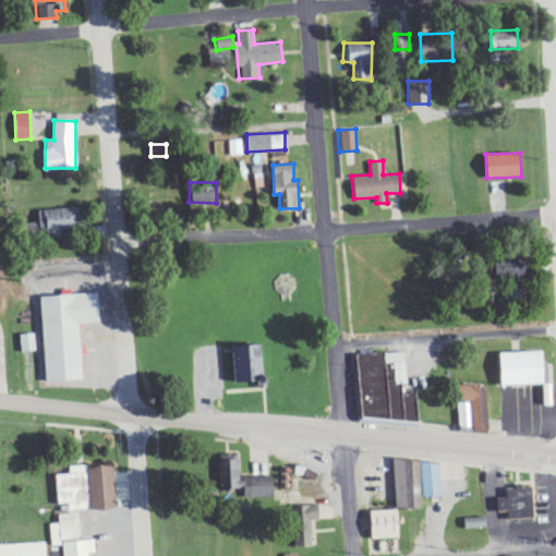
[(61,237),(61,229),(82,229),(81,207),(40,208),(41,237),(61,237)]
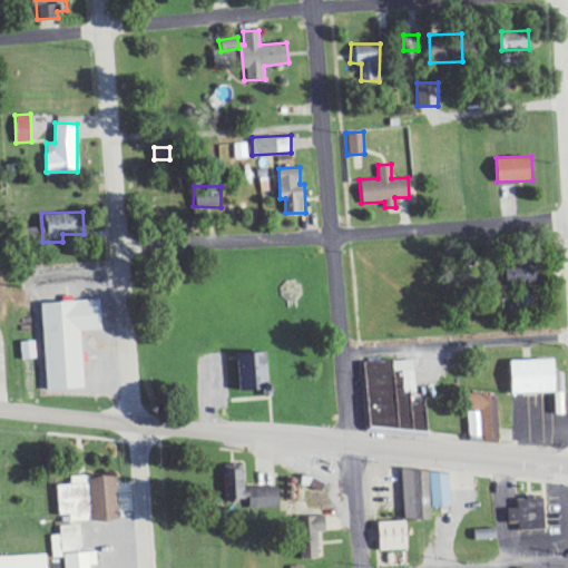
[(541,283),(540,266),(507,267),(508,284),(541,283)]
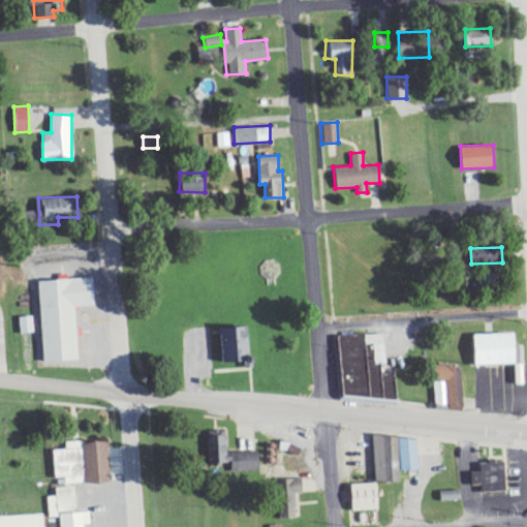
[(42,362),(78,360),(75,306),(95,305),(94,278),(38,280),(42,362)]
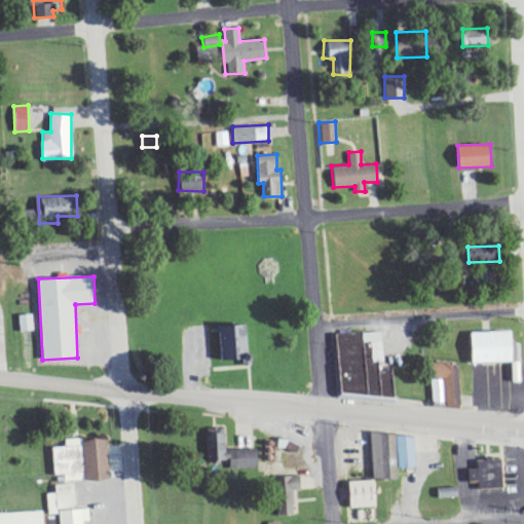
[(19,330),(32,330),(32,313),(19,314),(19,330)]
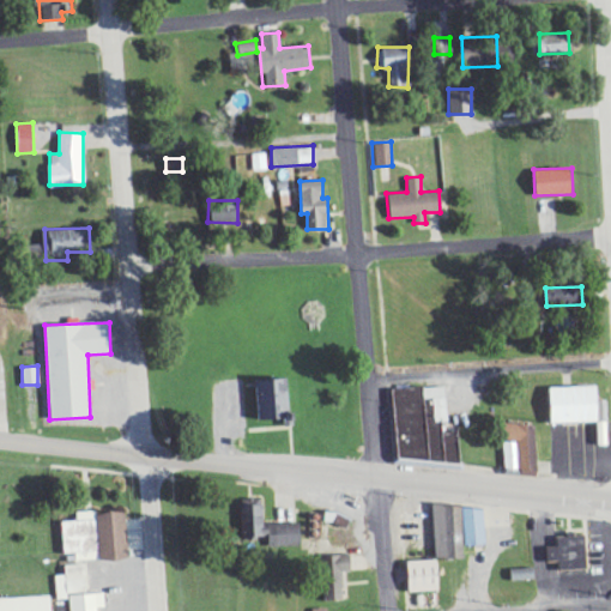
[(458,430),(447,431),(443,385),(393,389),(399,464),(460,459),(458,430)]
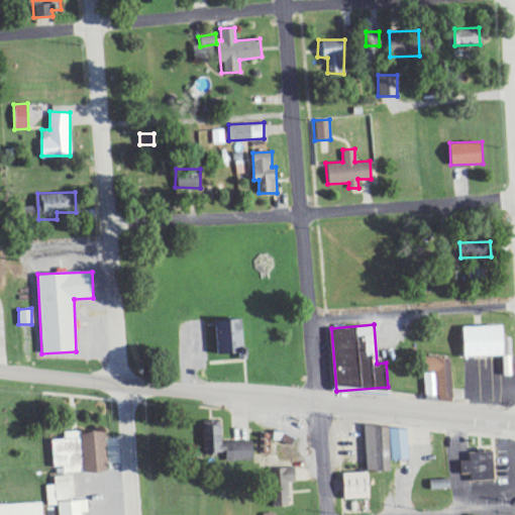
[(465,356),(506,355),(505,325),(465,326),(465,356)]
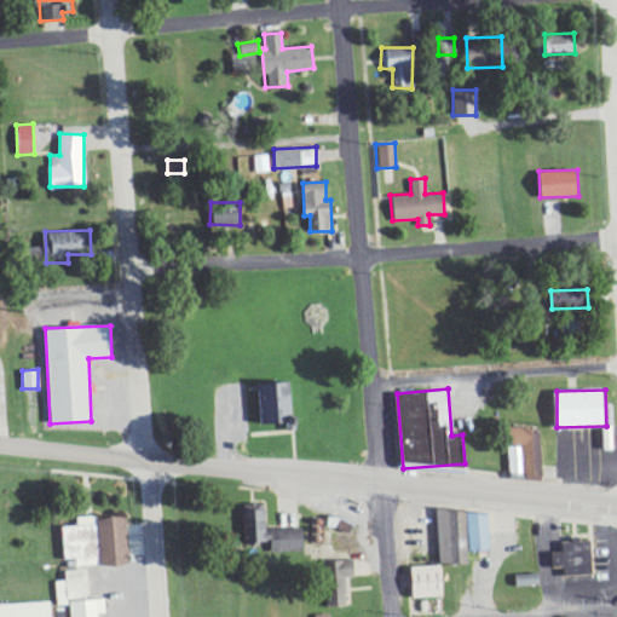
[(507,474),(541,477),(543,448),(532,447),(534,430),(511,427),(507,474)]
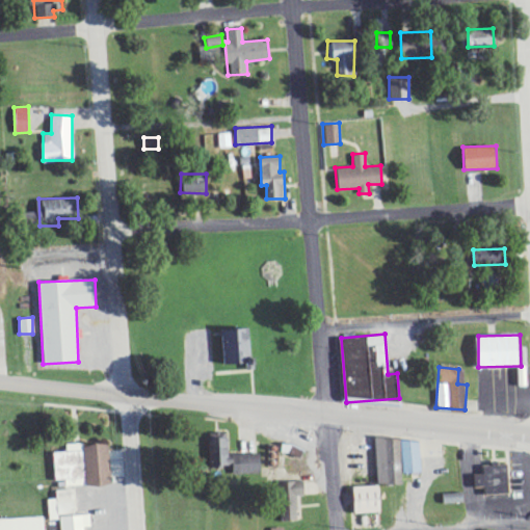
[(232,473),(260,473),(260,453),(228,454),(228,438),(208,439),(209,466),(232,466),(232,473)]
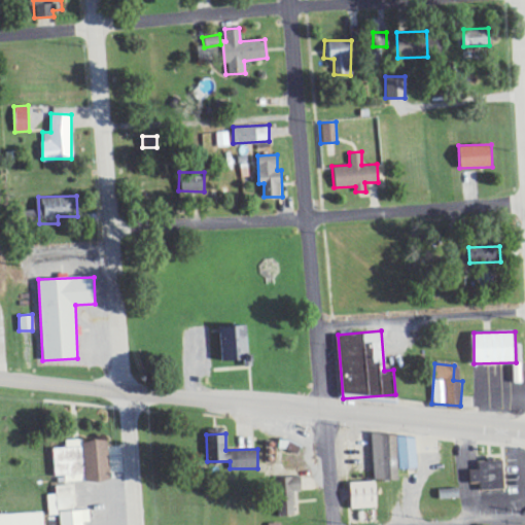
[(417,435),(372,434),(370,480),(398,481),(399,468),(416,468),(417,435)]
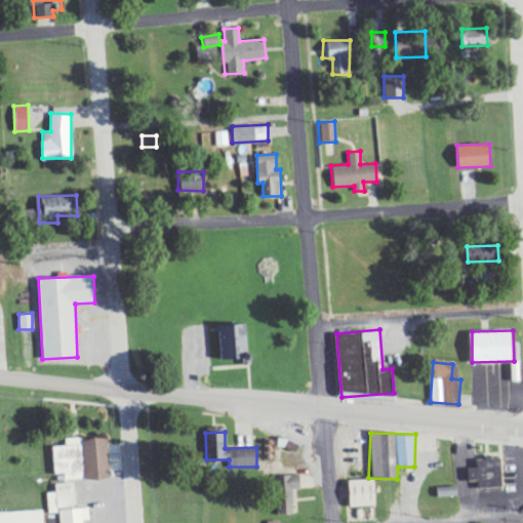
[(53,474),(63,473),(63,481),(111,478),(108,438),(82,440),(81,436),(65,437),(65,445),(51,446),(53,474)]
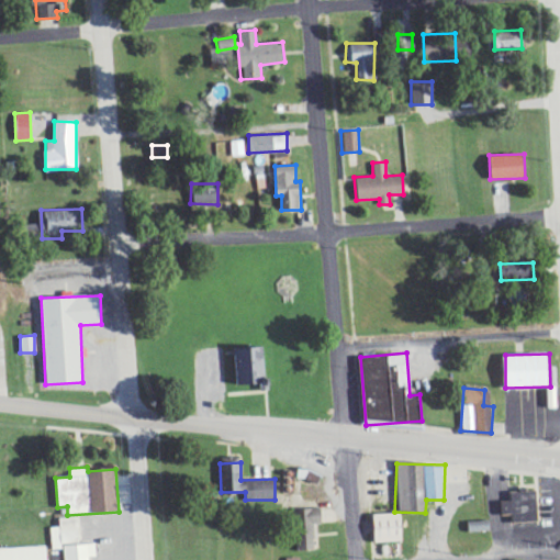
[(500,515),(510,515),(510,522),(537,522),(536,490),(517,490),(517,492),(506,493),(506,501),(499,502),(500,515)]
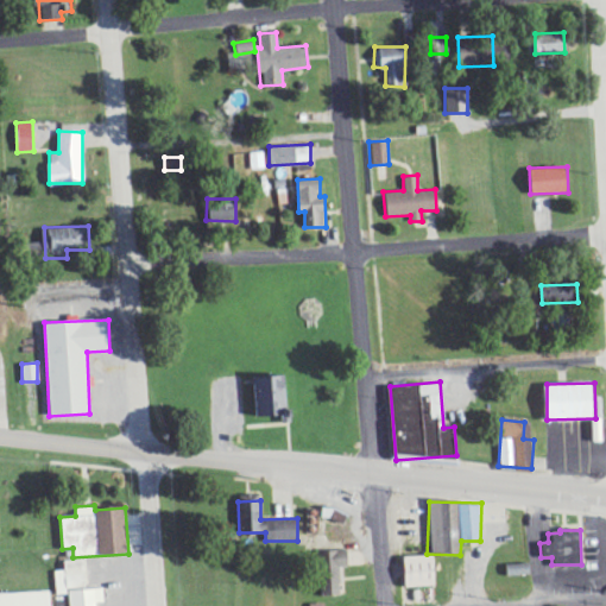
[(339,567),(348,566),(347,550),(319,551),(320,595),(340,595),(339,567)]
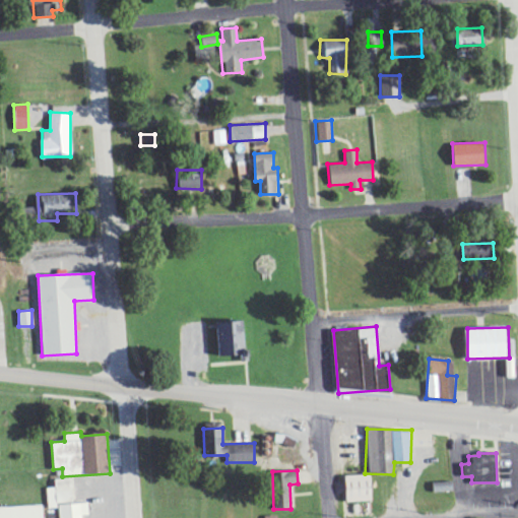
[(347,502),(373,501),(372,474),(346,475),(347,502)]
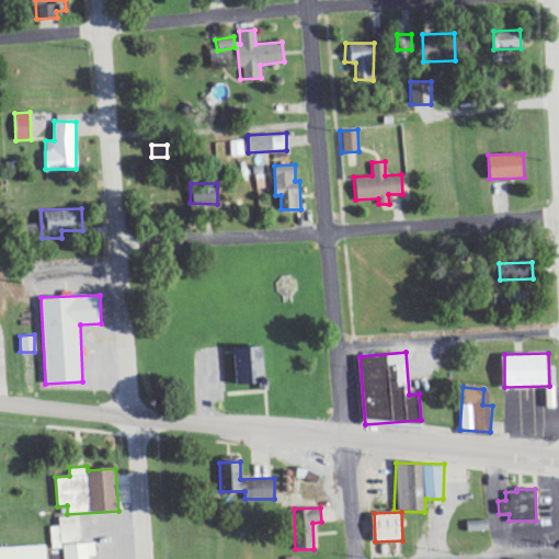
[(78,542),(77,515),(57,516),(58,525),(48,525),(49,548),(60,548),(59,542),(78,542)]
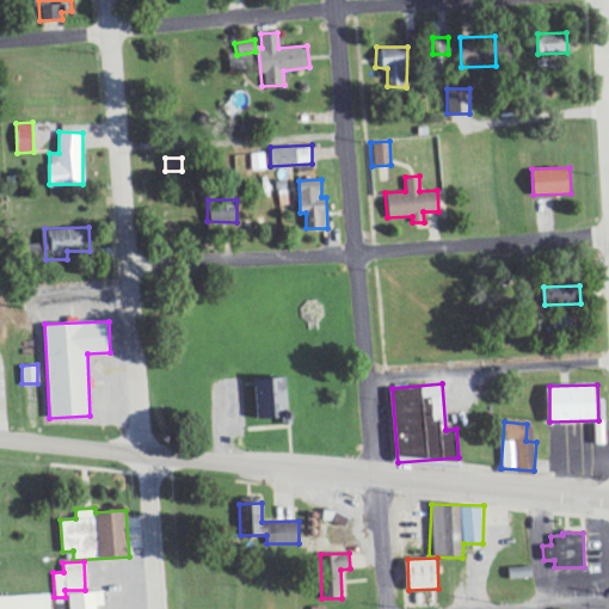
[(530,566),(509,567),(509,577),(530,577),(530,566)]
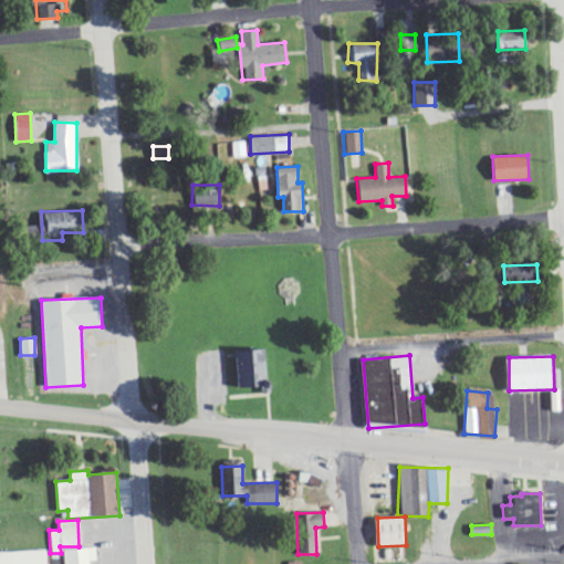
[(89,563),(89,561),(96,561),(95,546),(62,550),(63,563),(89,563)]
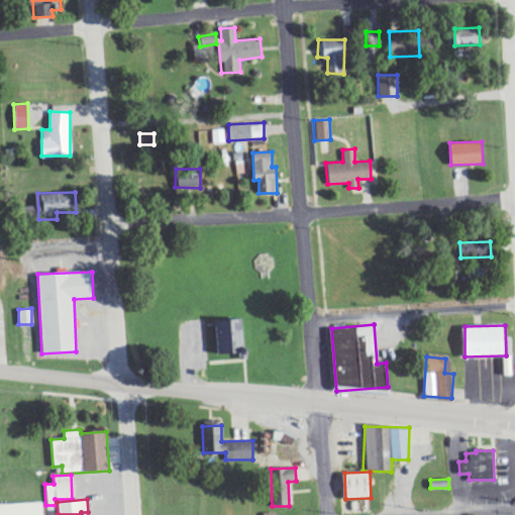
[(0,514),(42,514),(42,502),(0,503),(0,514)]
